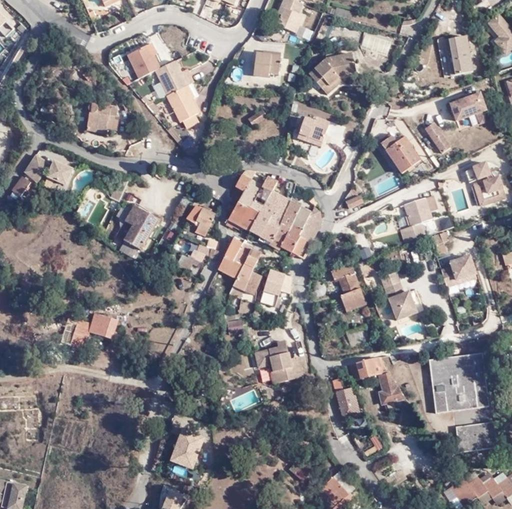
[(296,13),(300,3),(294,1),(292,0),(281,0),(278,6),(283,8),(279,15),(274,25),(293,33),(300,15),(296,13)]
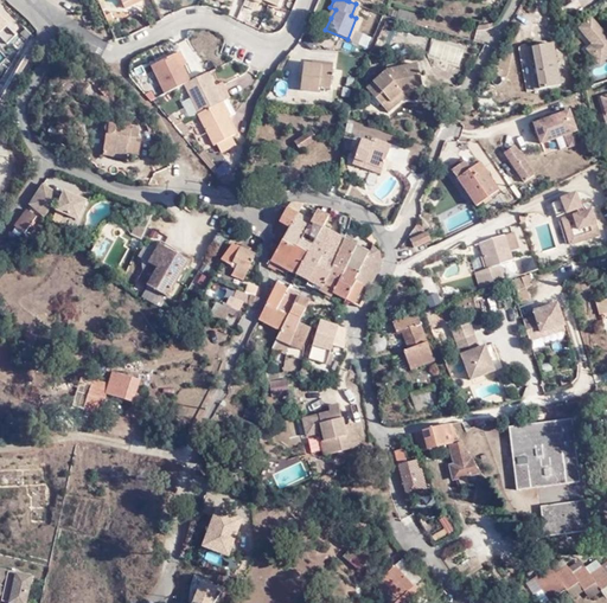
[(0,32),(1,32),(7,39),(19,30),(0,7),(0,32)]
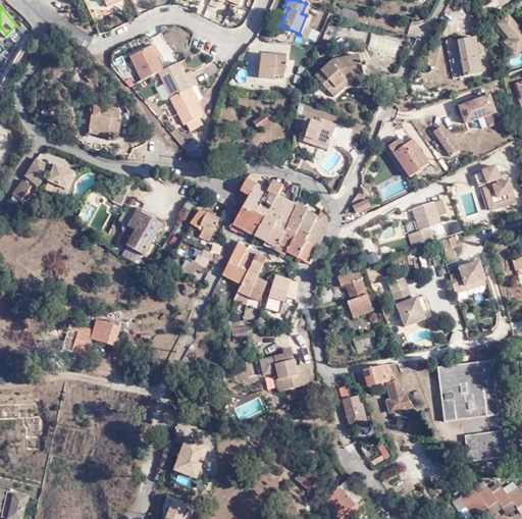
[(521,47),(521,34),(507,14),(497,23),(508,38),(503,41),(514,54),(521,47)]
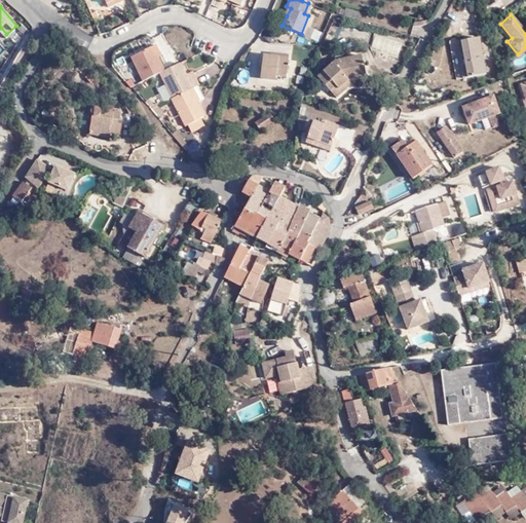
[(373,47),(399,54),(404,36),(378,29),(373,47)]
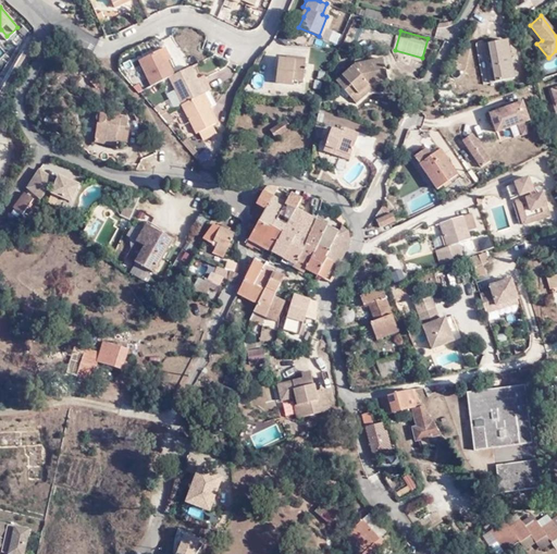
[(505,35),(483,41),(491,78),(512,73),(505,35)]
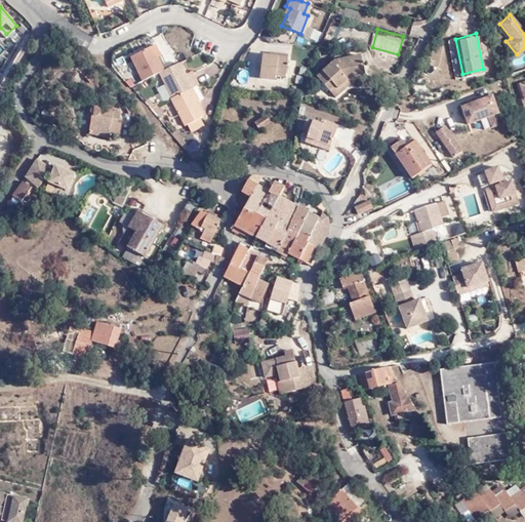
[(154,44),(149,46),(155,58),(157,57),(159,56),(154,44)]
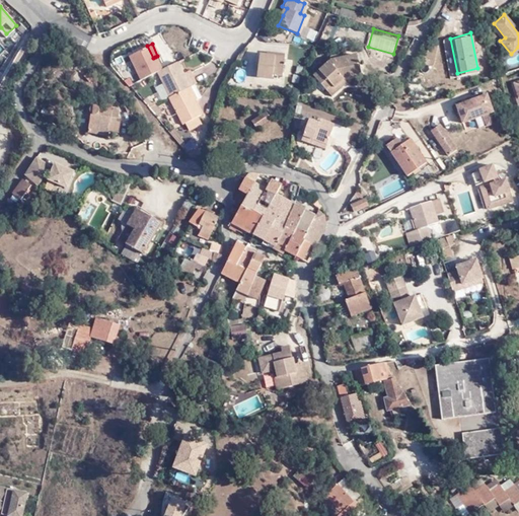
[(129,55),(139,78),(156,70),(161,68),(155,57),(153,58),(147,46),(129,55)]
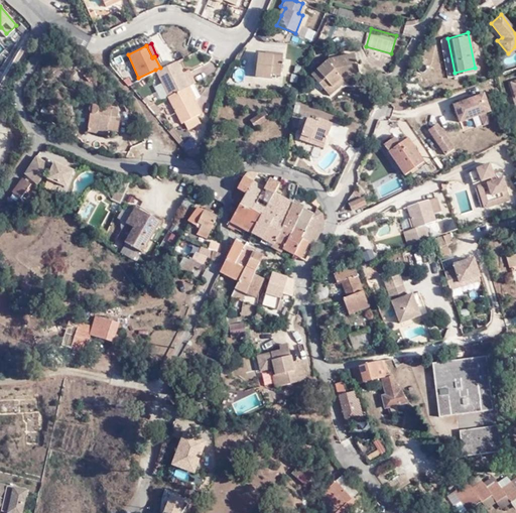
[(333,85),(339,79),(357,73),(352,53),(330,58),(310,74),(324,87),(329,82),(333,85)]
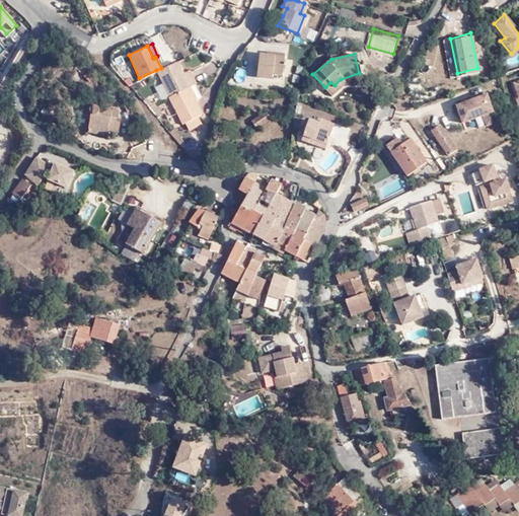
[(279,55),(270,55),(269,60),(254,59),(254,81),(269,81),(269,77),(279,77),(279,55)]
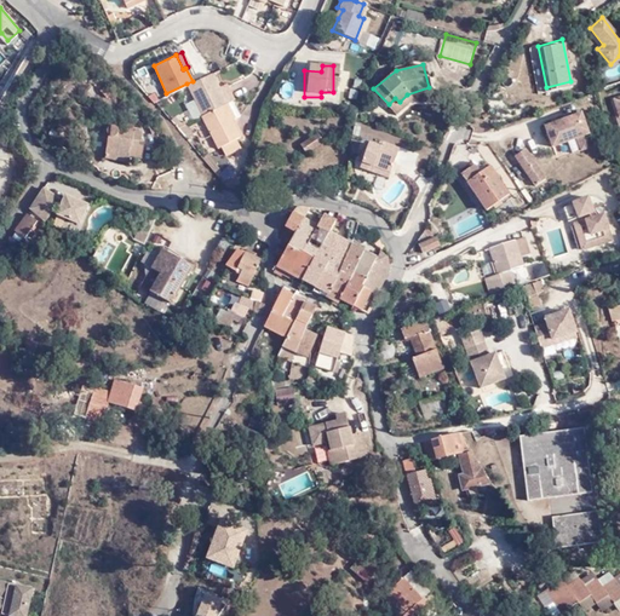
[(225,102),(211,73),(193,81),(187,84),(200,114),(222,104),(225,102)]
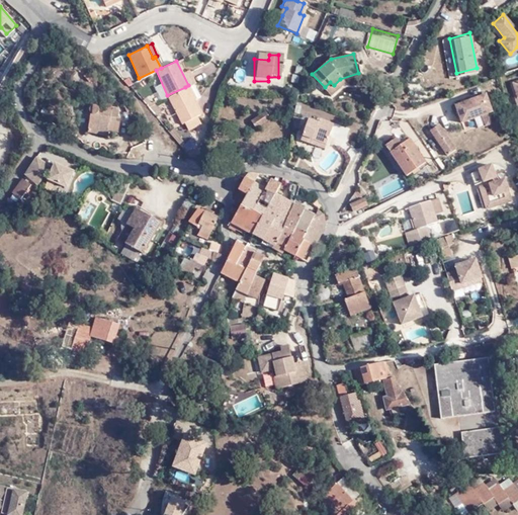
[(344,82),(340,79),(334,85),(330,82),(325,87),(331,95),(344,82)]
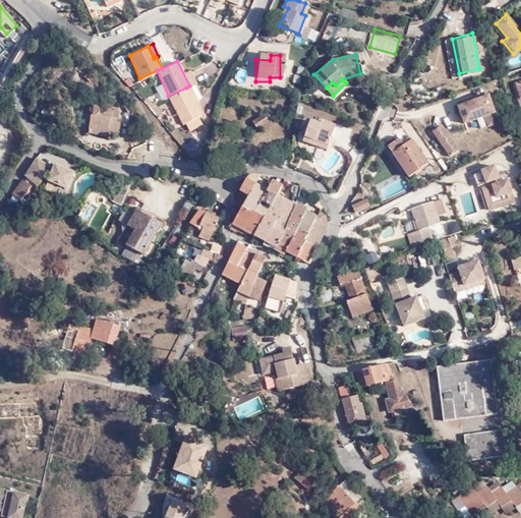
[(195,99),(189,85),(186,88),(191,101),(195,99)]
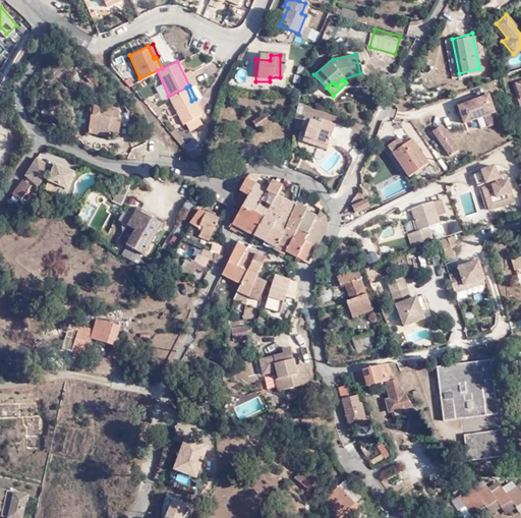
[(168,96),(166,97),(178,121),(180,120),(185,128),(197,122),(194,115),(197,113),(191,101),(186,88),(168,96)]
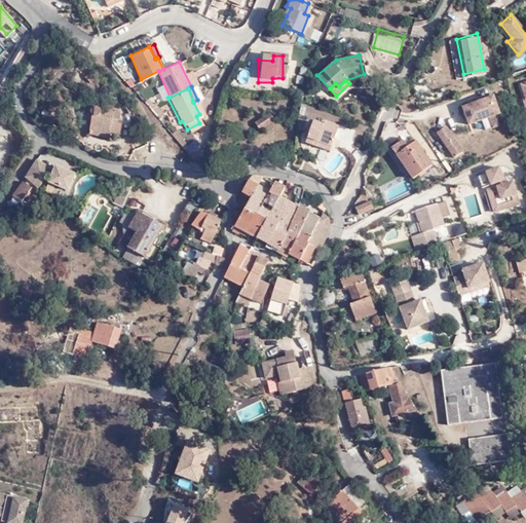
[(504,120),(494,92),(464,103),(471,120),(491,113),(495,123),(504,120)]
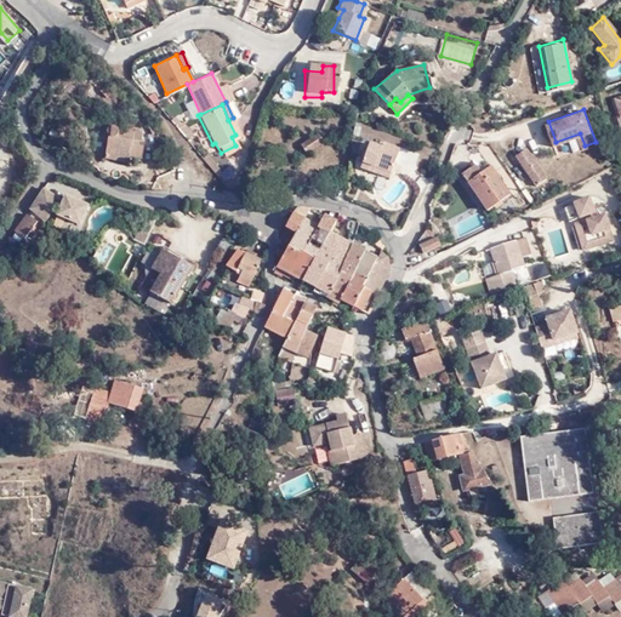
[(127,153),(134,153),(134,149),(141,149),(142,138),(140,137),(141,127),(132,126),(132,119),(124,116),(121,127),(115,127),(113,123),(107,123),(102,152),(127,158),(127,153)]
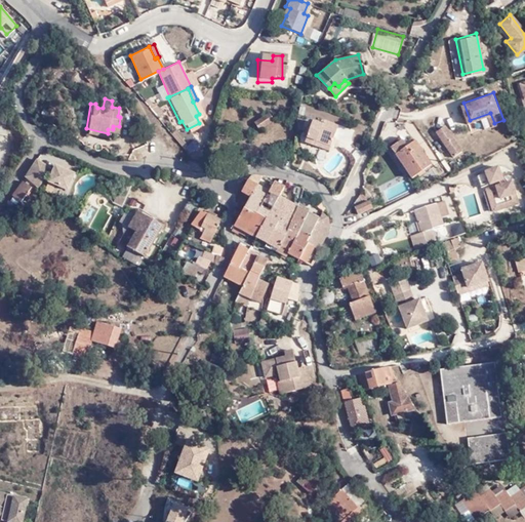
[(150,106),(157,115),(165,109),(160,101),(150,106)]
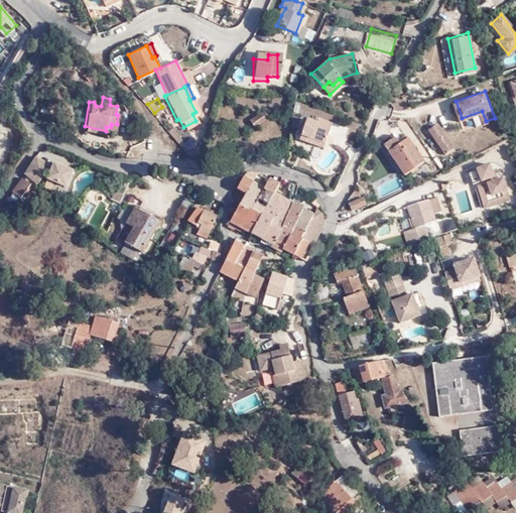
[(251,119),(254,123),(263,114),(265,112),(263,109),(251,119)]
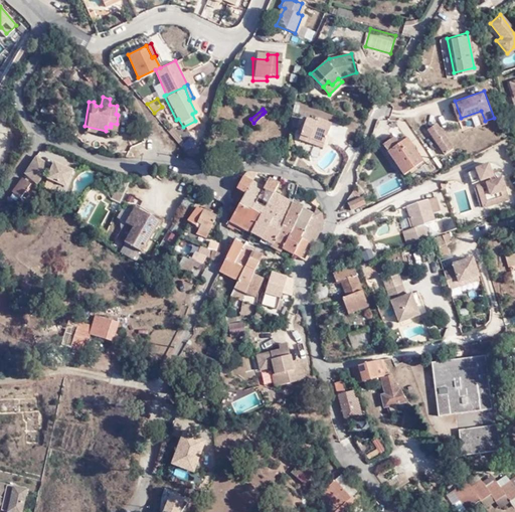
[(263,114),(253,123),(254,125),(268,116),(266,114),(263,114)]
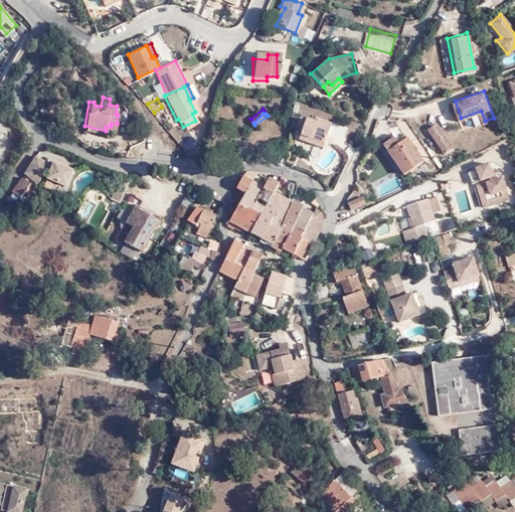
[(310,137),(323,141),(330,123),(317,118),(316,120),(307,117),(299,138),(309,142),(310,137)]
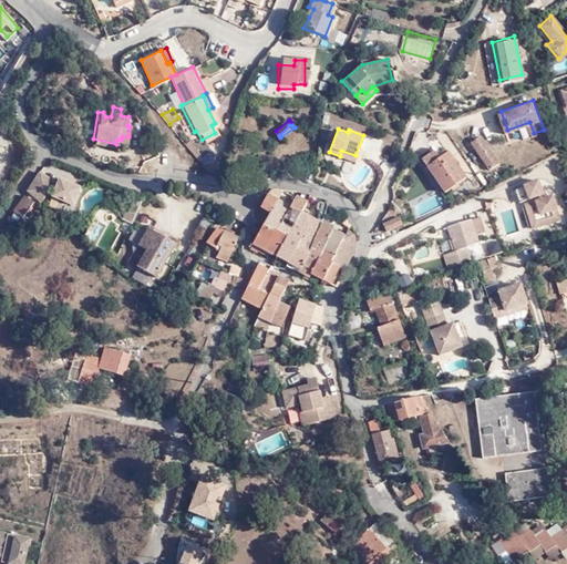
[(501,160),(482,132),(472,139),(491,166),(501,160)]
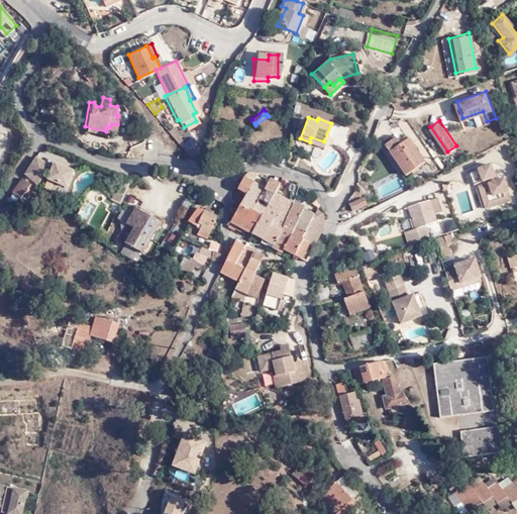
[(393,132),(383,139),(405,175),(425,160),(408,135),(399,141),(393,132)]
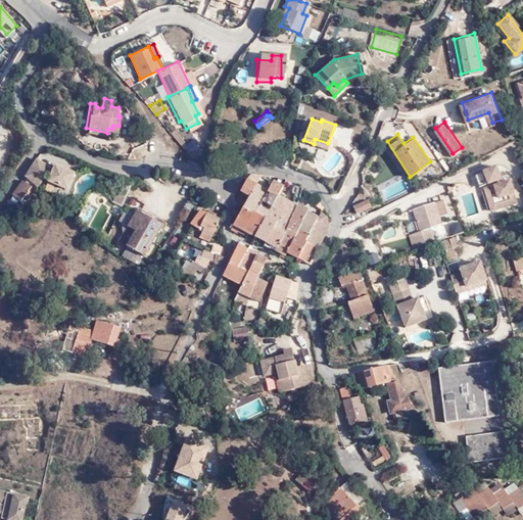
[(326,148),(328,143),(315,139),(314,144),(326,148)]
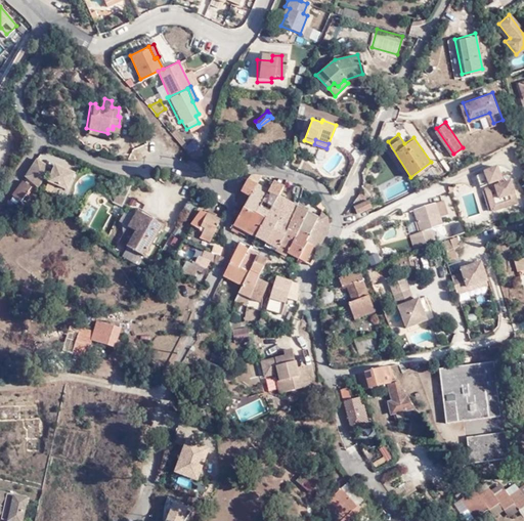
[(187,149),(192,156),(194,154),(200,150),(201,150),(201,149),(198,144),(187,149)]
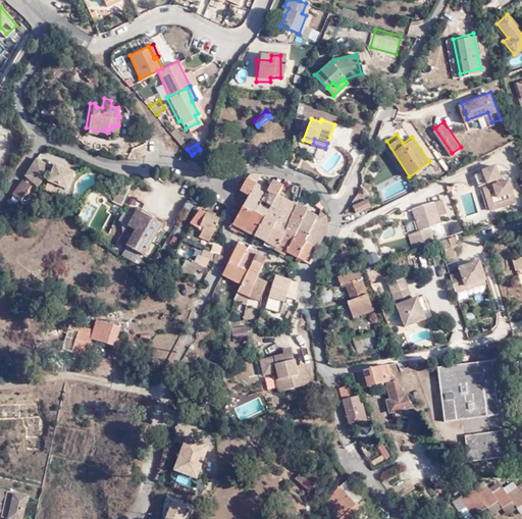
[(320,163),(327,171),(345,155),(337,148),(320,163)]
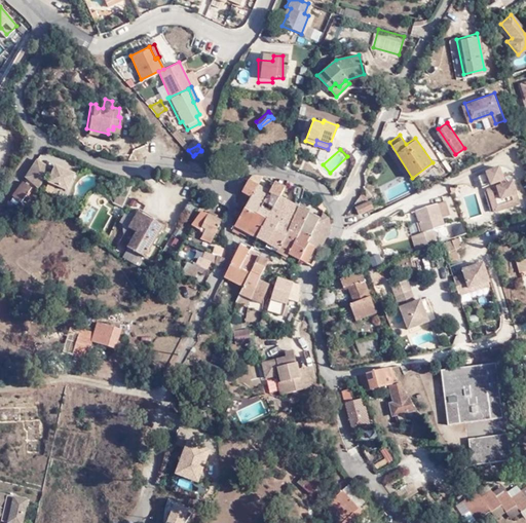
[(287,157),(284,166),(290,169),(294,157),(287,155),(287,157)]
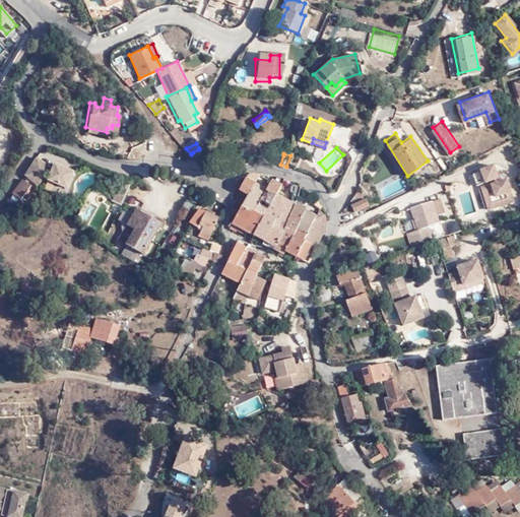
[(44,174),(67,184),(73,170),(56,163),(54,168),(37,156),(25,171),(38,182),(44,174)]
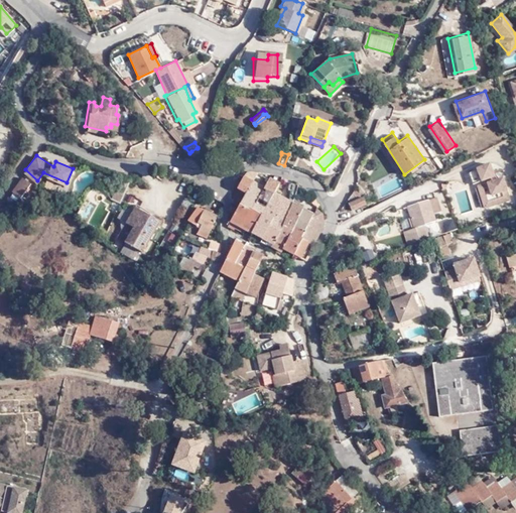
[(492,175),(488,162),(475,167),(475,168),(467,172),(471,183),(487,177),(491,180),(476,185),(483,208),(508,200),(501,176),(496,178),(492,175)]
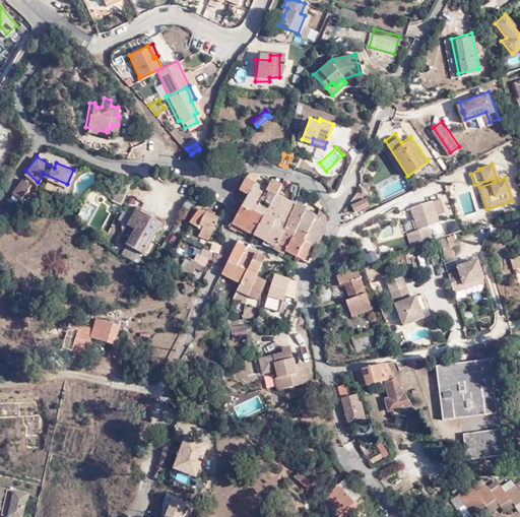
[(260,204),(269,190),(255,183),(263,175),(259,174),(253,175),(250,177),(243,189),(251,194),(244,205),(264,218),(266,215),(269,209),(260,204)]
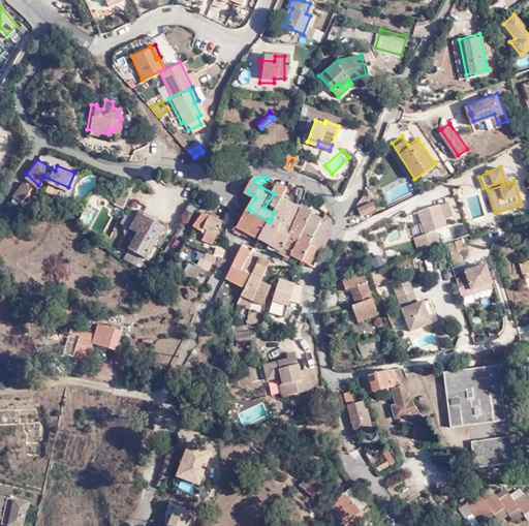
[(22,203),(31,188),(24,182),(13,196),(22,203)]
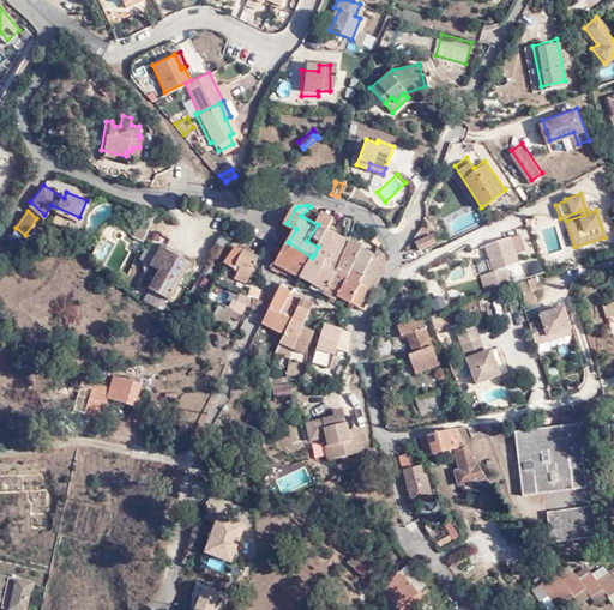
[(327,231),(335,218),(324,213),(318,224),(307,241),(318,247),(327,231)]
